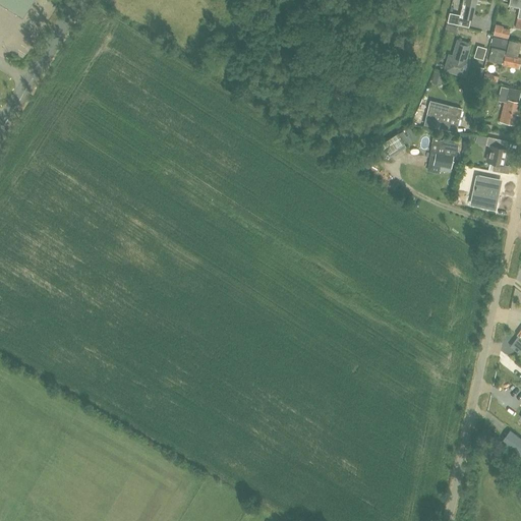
[(450,11),(447,22),(462,25),(469,26),(470,19),(473,20),(476,3),(476,0),(463,0),(461,13),(450,11)]
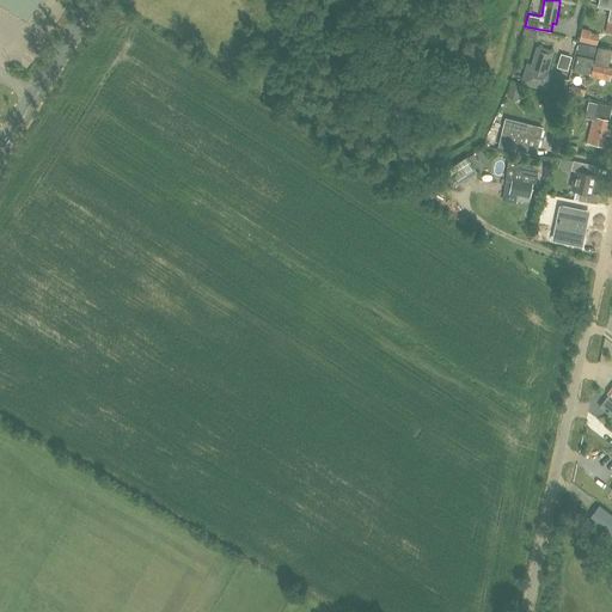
[(611,0),(599,0),(599,6),(611,8),(605,32),(611,34),(611,0)]
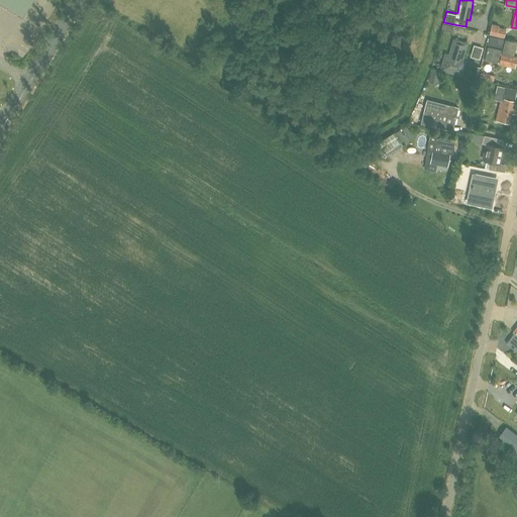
[(506,29),(499,27),(498,29),(491,27),(489,34),(504,38),(506,29)]
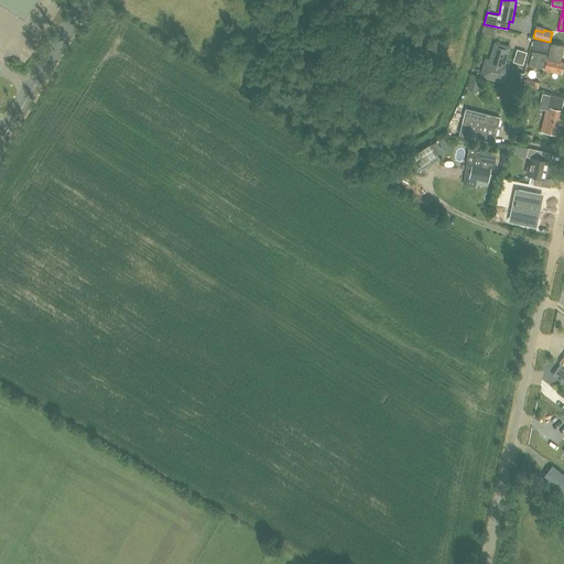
[(549,53),(551,44),(534,40),(532,49),(549,53)]
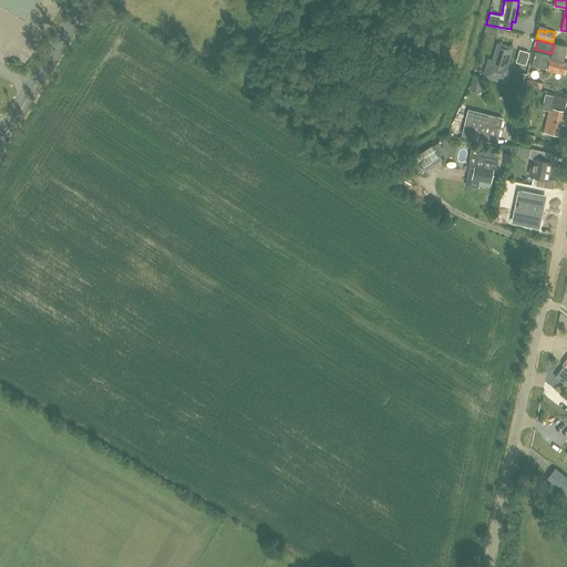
[(488,60),(484,75),(505,82),(509,66),(506,65),(511,49),(508,48),(507,45),(503,44),(501,45),(498,44),(493,61),(488,60)]
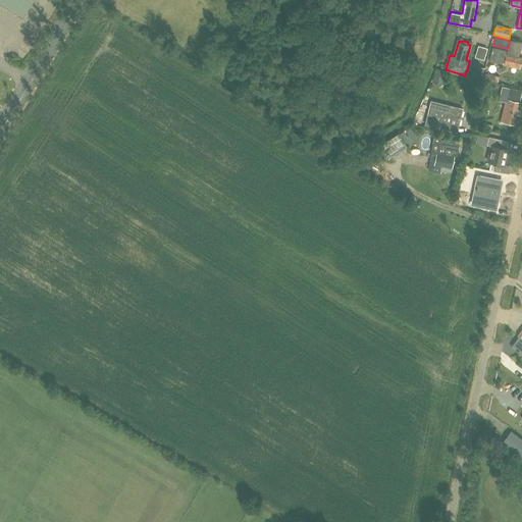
[(521,60),(521,57),(507,54),(508,51),(492,47),(489,61),(503,64),(503,65),(520,69),(521,60)]
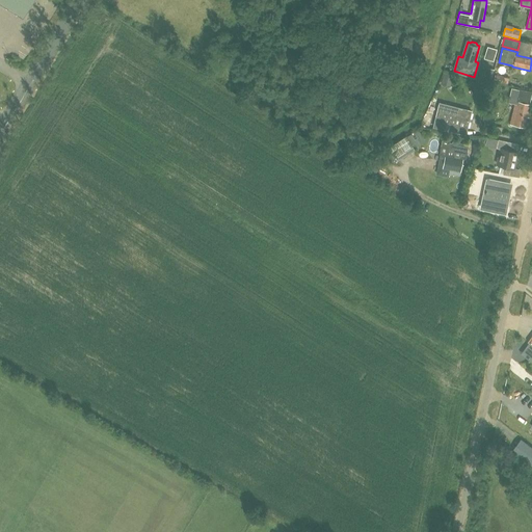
[(444,73),(442,77),(444,78),(443,85),(449,87),(453,75),(444,73)]
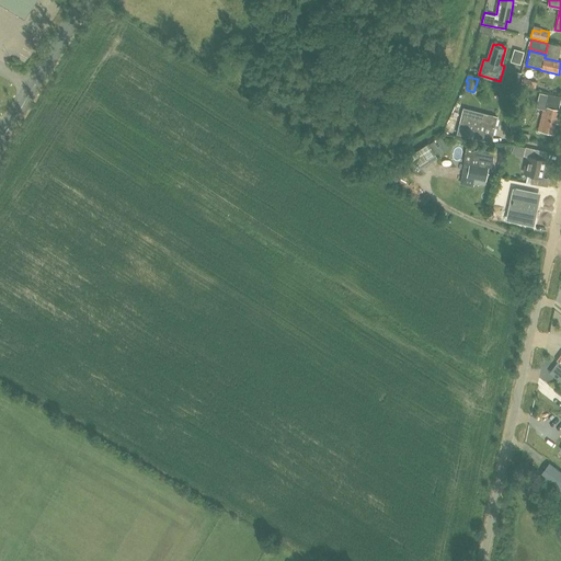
[(533,81),(522,79),(519,87),(530,89),(533,81)]
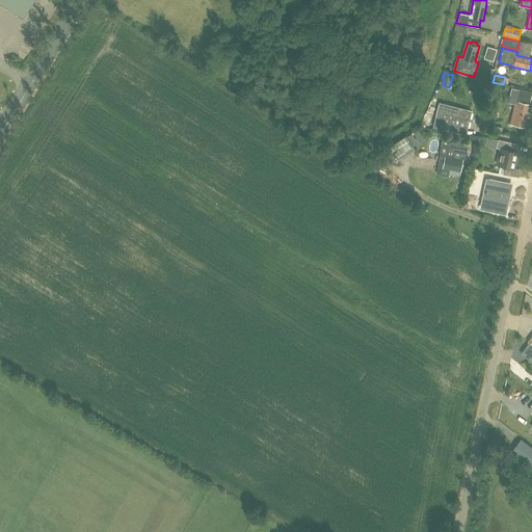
[(530,104),(531,95),(531,91),(511,88),(508,103),(514,104),(509,125),(525,128),(528,116),(529,116),(530,113),(528,112),(530,104)]
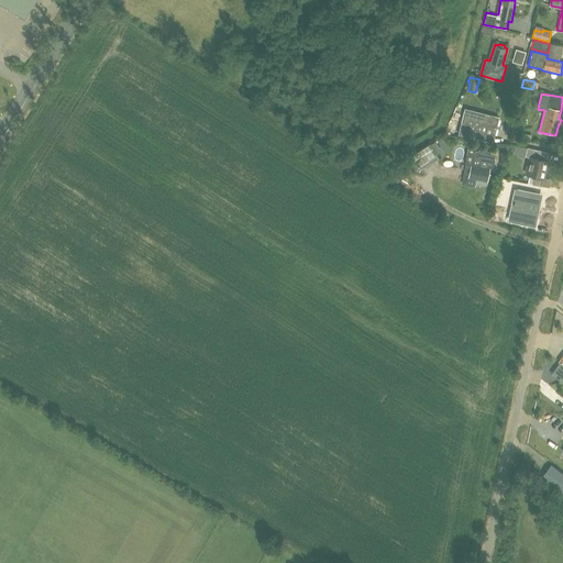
[(493,143),(500,117),(465,108),(457,135),(493,143)]
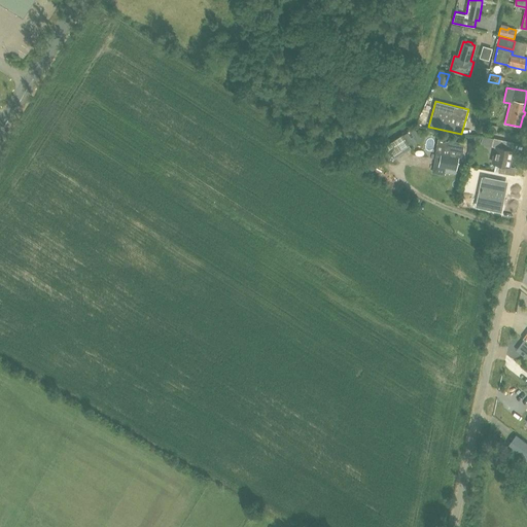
[(480,118),(478,127),(490,129),(491,120),(480,118)]
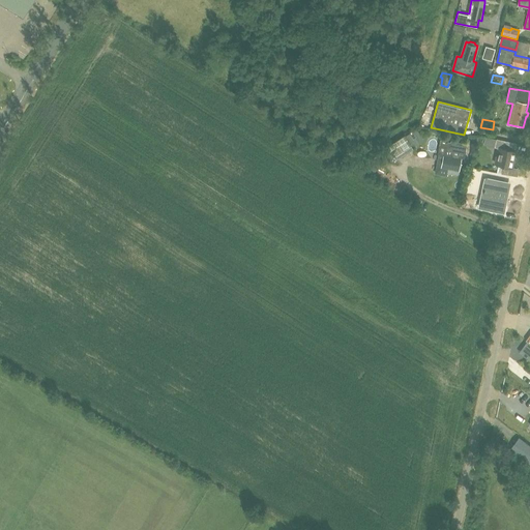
[(393,157),(412,146),(405,136),(387,147),(393,157)]
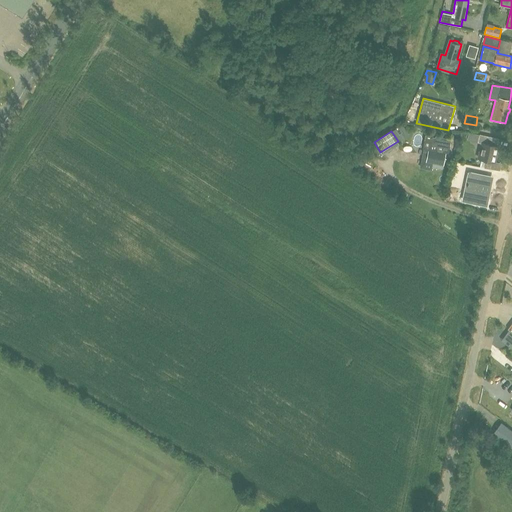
[(431,167),(442,169),(446,153),(449,154),(450,146),(433,142),(434,137),(425,135),(422,148),(429,150),(426,163),(432,164),(431,167)]
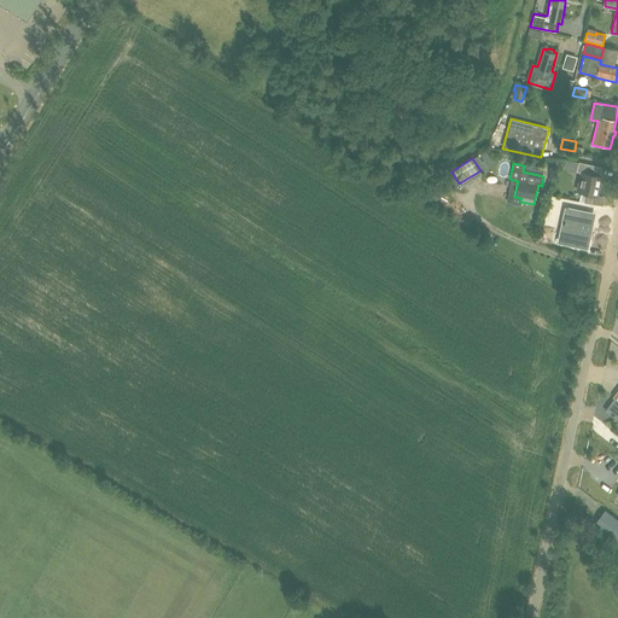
[(581,173),(576,191),(593,196),(599,197),(604,176),(601,176),(602,168),(578,163),(576,172),(581,173)]
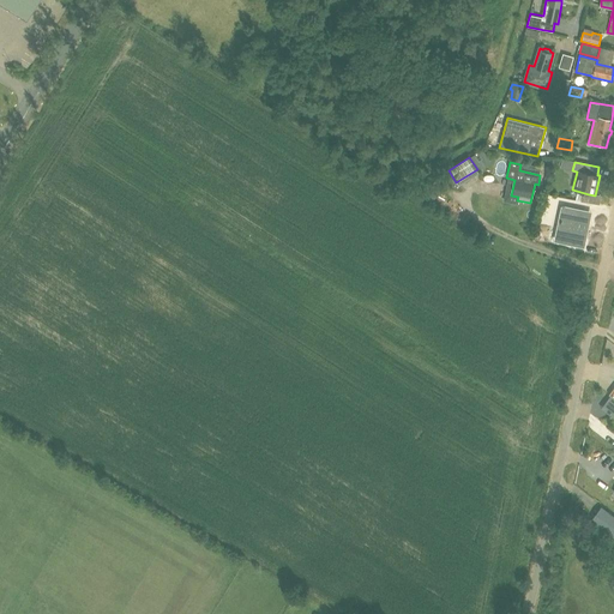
[(563,206),(557,239),(582,244),(588,212),(563,206)]
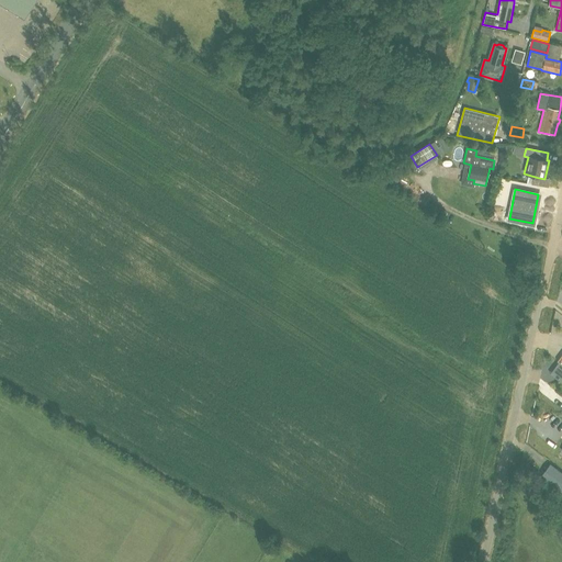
[(541,475),(540,475),(543,478),(561,492),(561,472),(561,473),(561,474),(559,479),(546,469),(541,475)]
